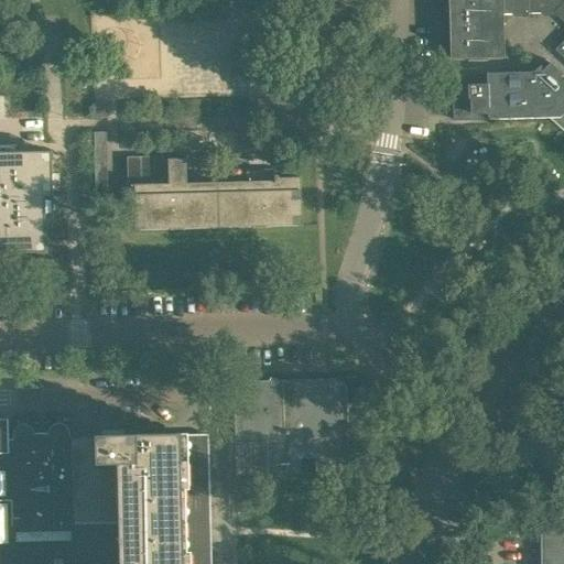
[(502,57),(501,14),(501,13),(499,13),(498,0),(449,0),(452,60),(468,58),(468,62),(487,61),(487,58),(502,57)]
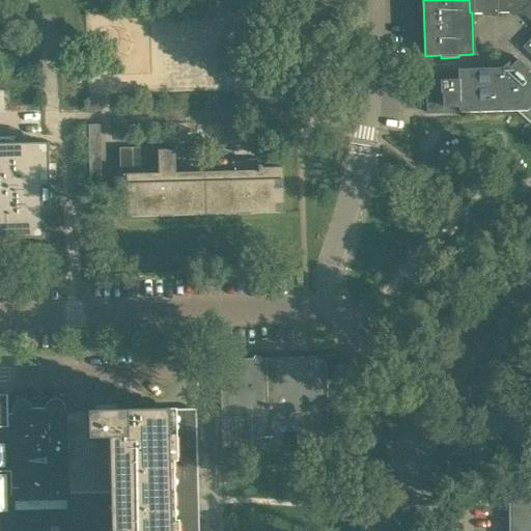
[(469,0),(470,12),(472,12),(497,12),(496,0),(469,0)]
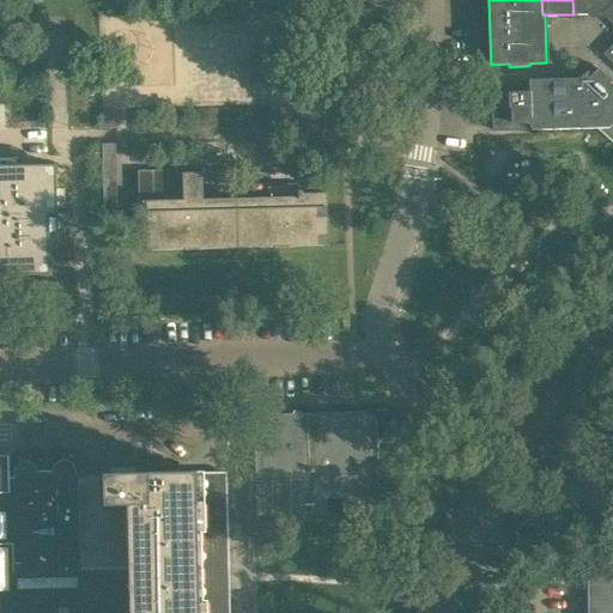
[(598,10),(601,13),(612,0),(572,0),(574,14),(587,14),(587,10),(598,10)]
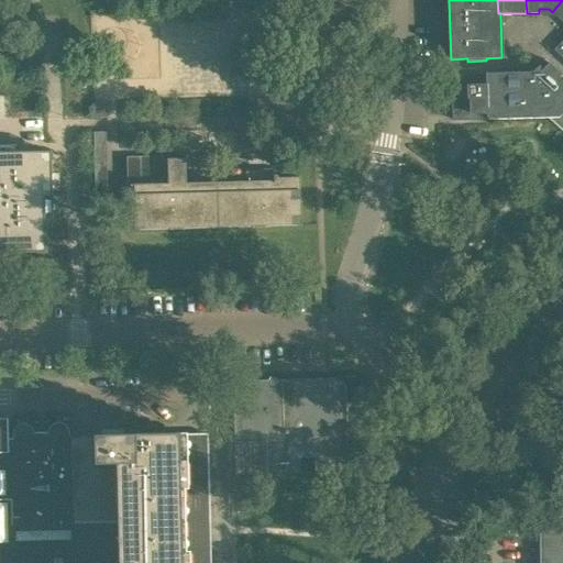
[(562,0),(552,12),(562,22),(562,0)]
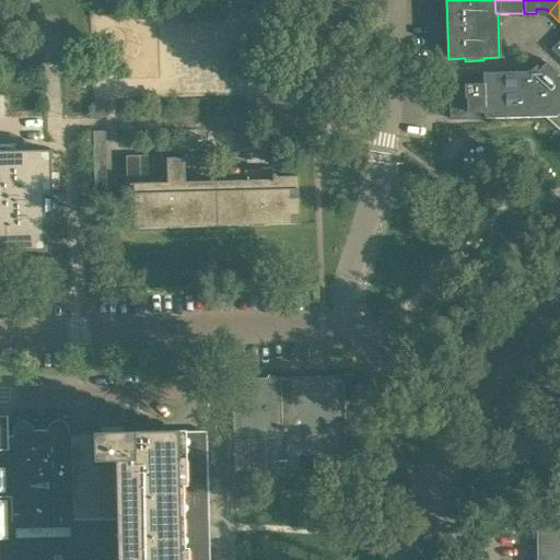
[(559,76),(541,59),(529,72),(466,73),(466,84),(457,84),(457,98),(451,98),(451,119),(478,118),(478,113),(483,113),(483,118),(556,117),(559,112),(559,76)]
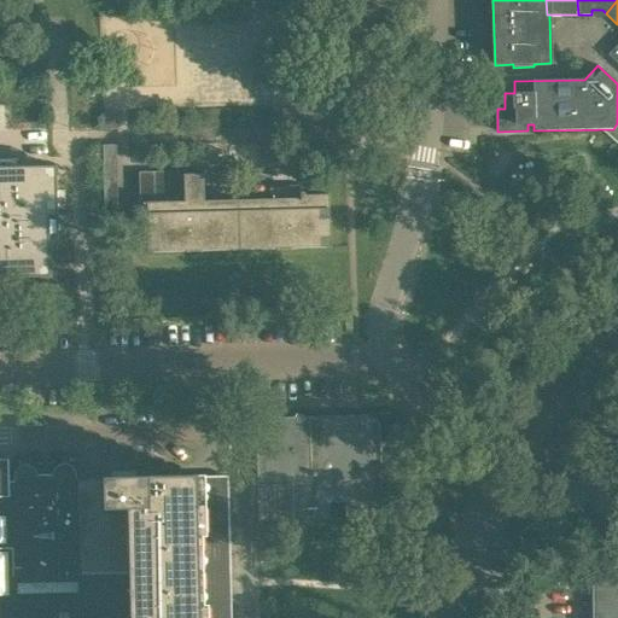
[(101,114),(101,129),(117,128),(117,114),(101,114)]
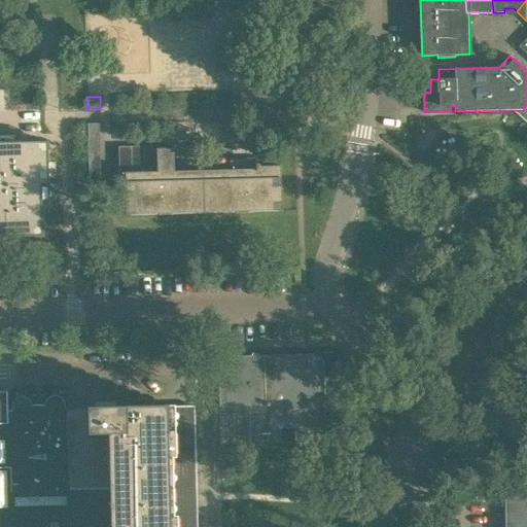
[(48,141),(0,142),(0,237),(43,236),(42,184),(50,184),(48,141)]
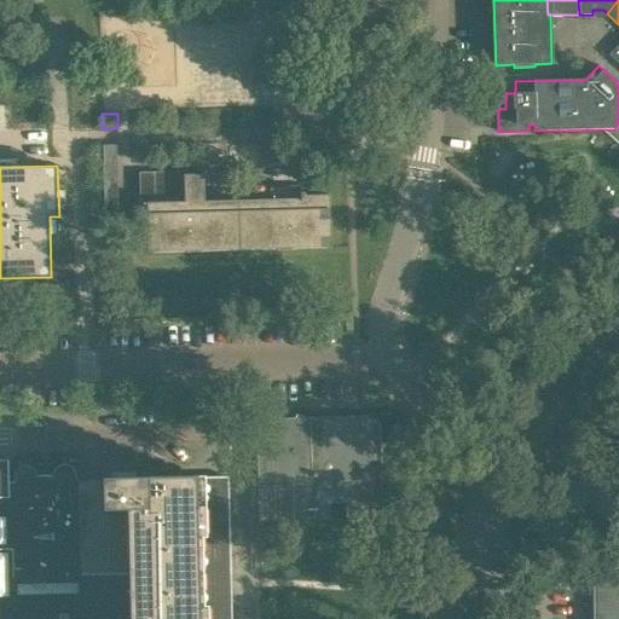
[(139,203),(184,202),(184,175),(184,172),(138,173),(139,203)]
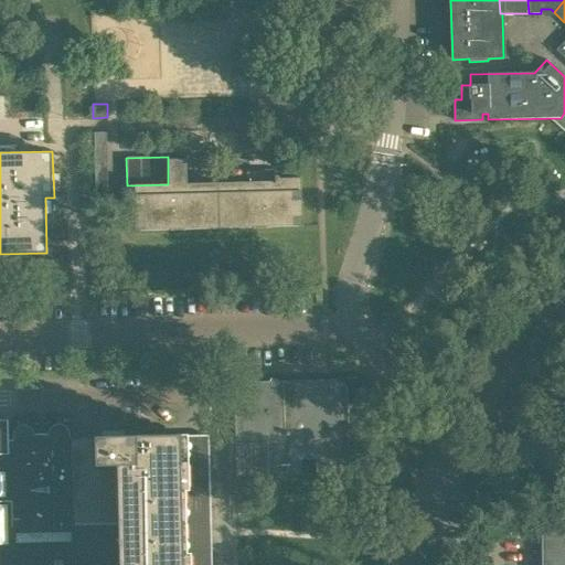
[(168,184),(123,185),(124,204),(135,203),(135,231),(302,226),(300,178),(278,179),(278,170),(260,170),(258,182),(187,184),(185,159),(168,160),(168,184)]
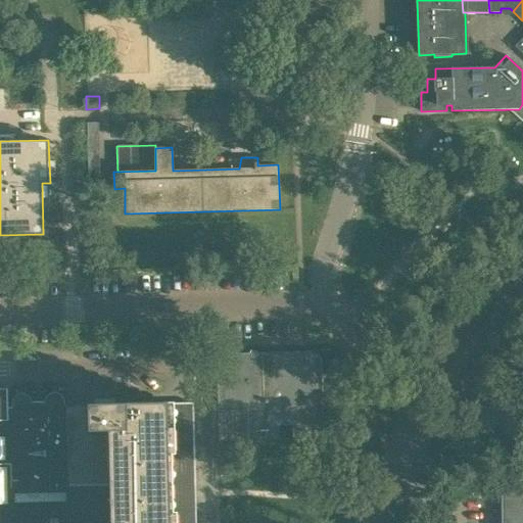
[(310,352),(230,354),(230,371),(218,371),(220,441),(323,438),(321,363),(321,361),(320,359),(318,355),(317,354),(314,352),(312,352),(310,352)]
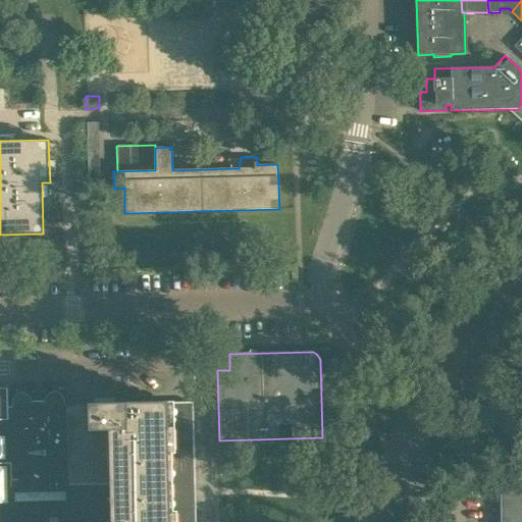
[(0,521),(195,521),(194,491),(193,402),(64,406),(62,398),(59,394),(52,393),(46,396),(44,402),(31,402),(29,398),(22,394),(15,394),(9,399),(8,406),(0,406),(0,521)]
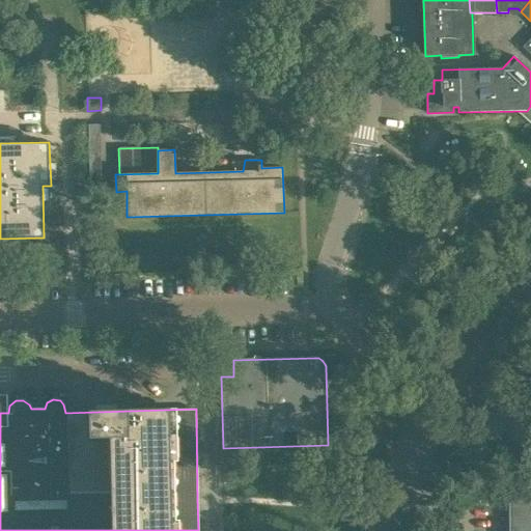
[(530,530),(530,488),(509,488),(509,530),(530,530)]
